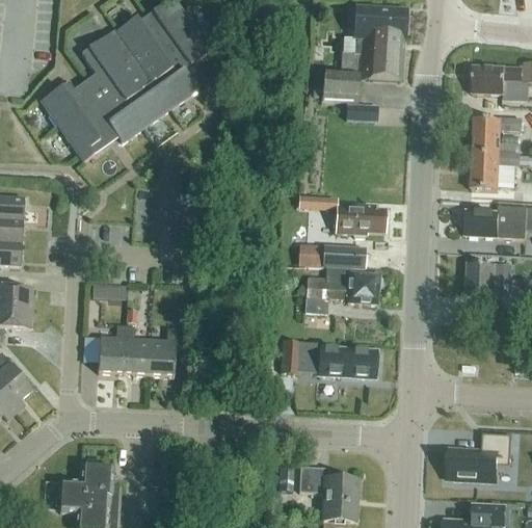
[(196,89),(183,70),(209,51),(174,0),(166,0),(150,11),(151,12),(138,21),(135,17),(108,35),(107,33),(80,53),(95,73),(73,88),(67,81),(40,101),(82,161),(94,154),(88,147),(105,135),(105,134),(111,130),(122,143),(196,89)]
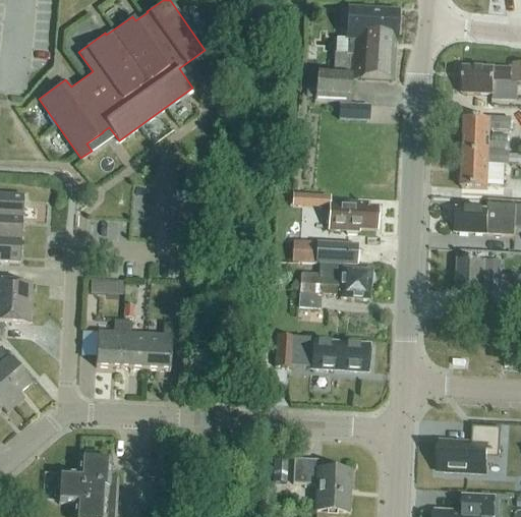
[(350,77),(356,77),(394,79),(398,8),(348,5),(346,37),(337,37),(336,50),(335,72),(316,72),(315,96),(349,97),(350,77)]
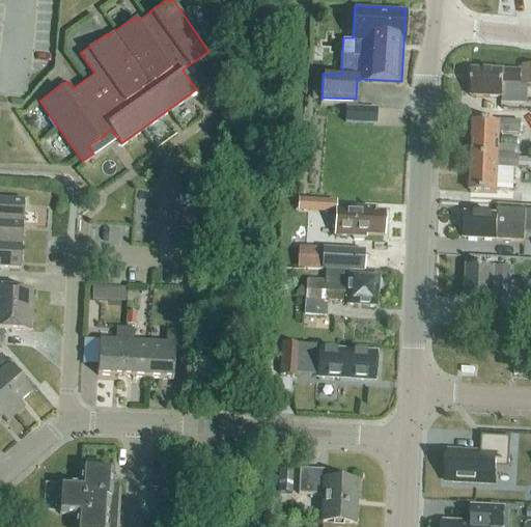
[(523,61),(522,83),(524,83),(527,83),(530,83),(530,61),(525,61),(523,61)]
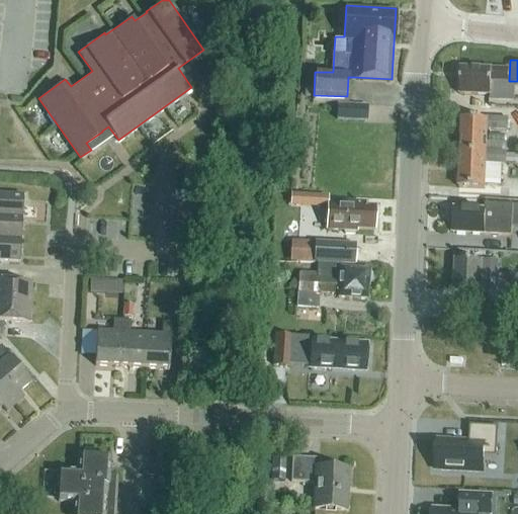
[(460,65),(460,90),(491,91),(491,99),(513,99),(514,81),(511,81),(509,81),(509,66),(460,65)]
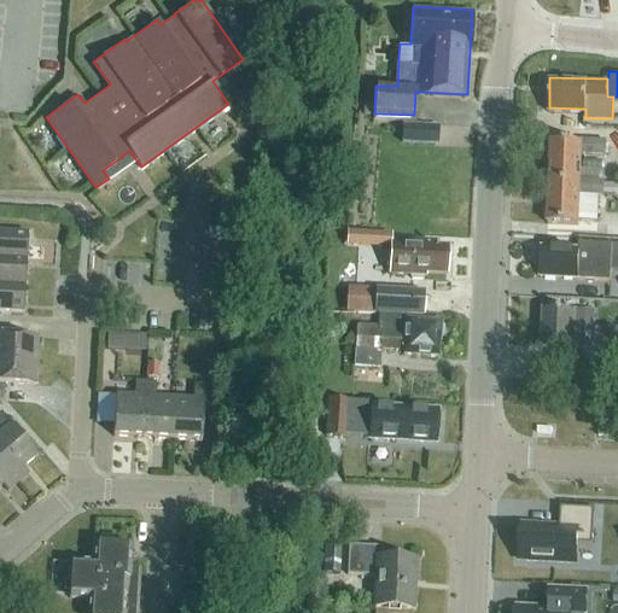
[(401,139),(437,141),(438,123),(401,121),(401,139)]
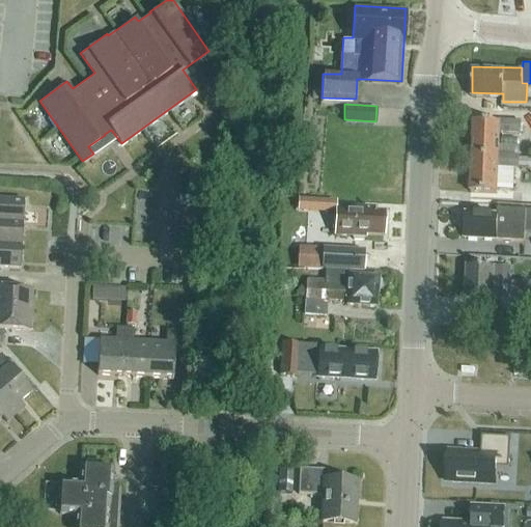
[(473,150),(499,151),(500,130),(521,130),(521,118),(501,117),(501,120),(475,119),(473,150)]
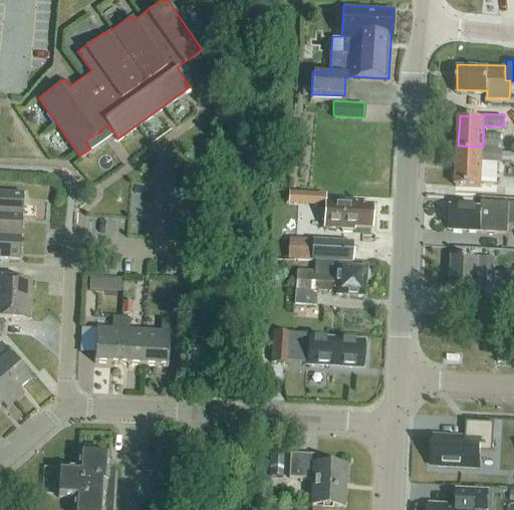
[(503,148),(483,147),(458,146),(457,185),(481,186),(482,159),(502,160),(503,148)]
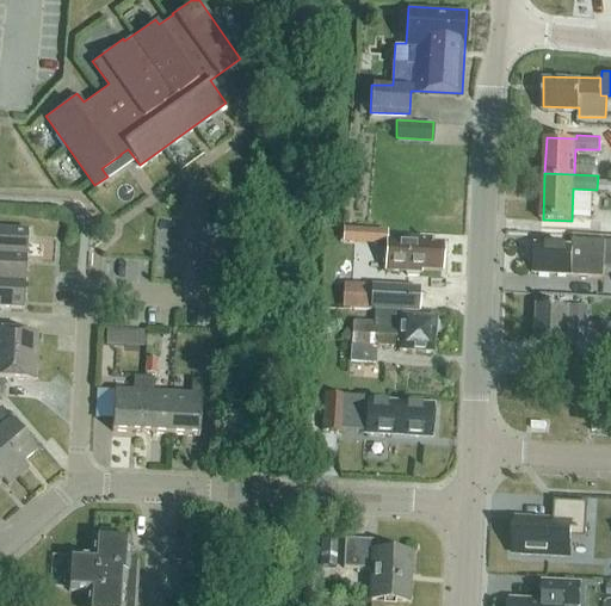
[(0,252),(25,253),(26,227),(0,226),(0,252)]
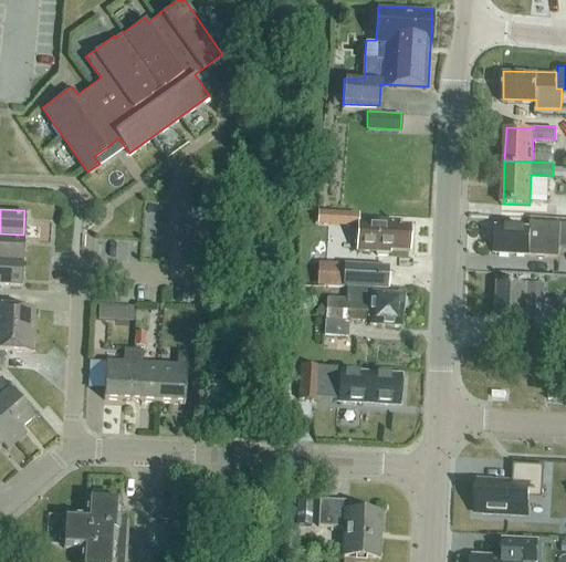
[(409,248),(409,222),(398,222),(398,217),(365,217),(365,211),(342,211),(342,221),(357,221),(357,248),(375,248),(377,253),(385,255),(386,247),(409,248)]
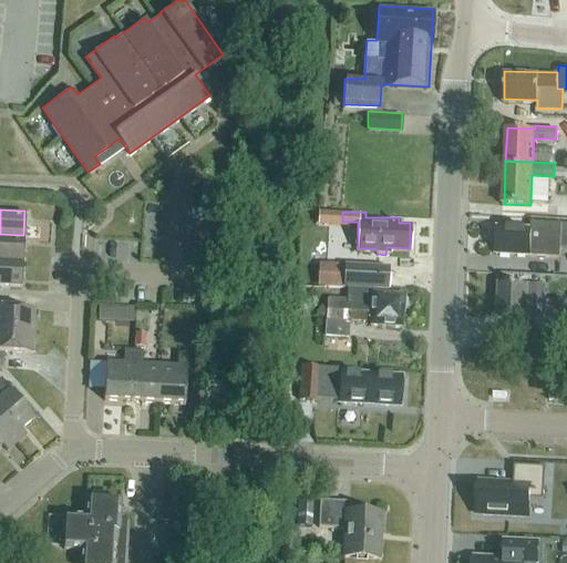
[(531,225),(497,224),(496,251),(559,254),(562,221),(531,219),(531,225)]
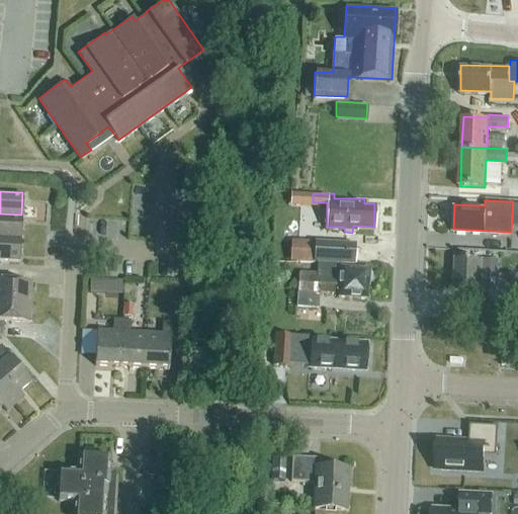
[(0,236),(20,237),(21,215),(0,213),(0,236)]
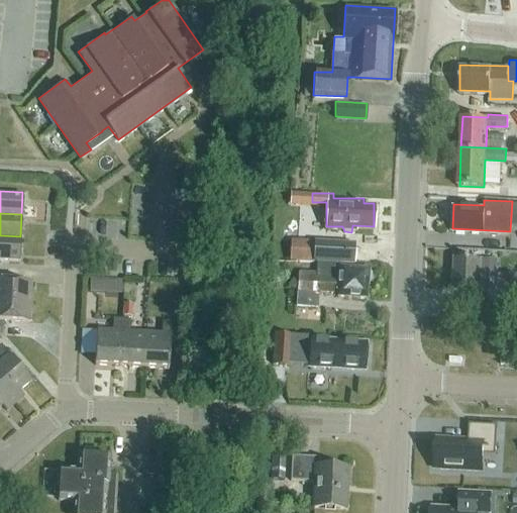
[(0,258),(19,259),(20,236),(0,235),(0,258)]
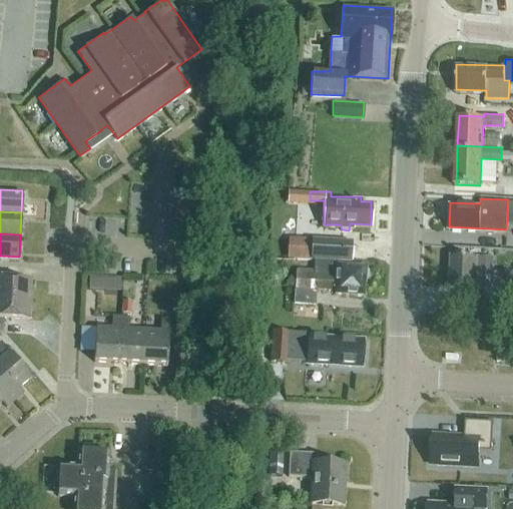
[(287,257),(314,258),(338,259),(351,259),(352,238),(288,235),(287,257)]
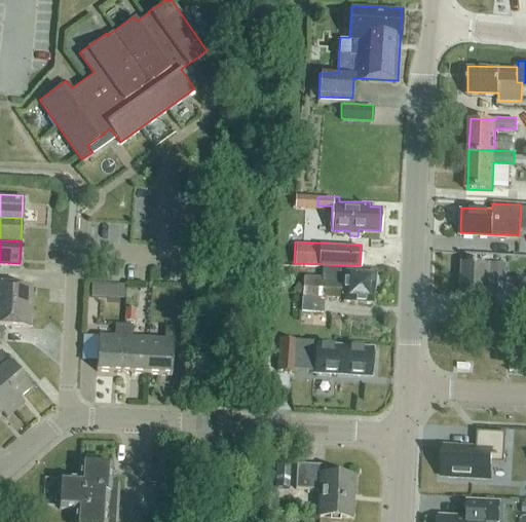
[(525,293),(525,284),(525,275),(514,275),(514,276),(496,276),(496,274),(490,274),(490,261),(463,260),(462,294),(495,295),(495,292),(525,293)]
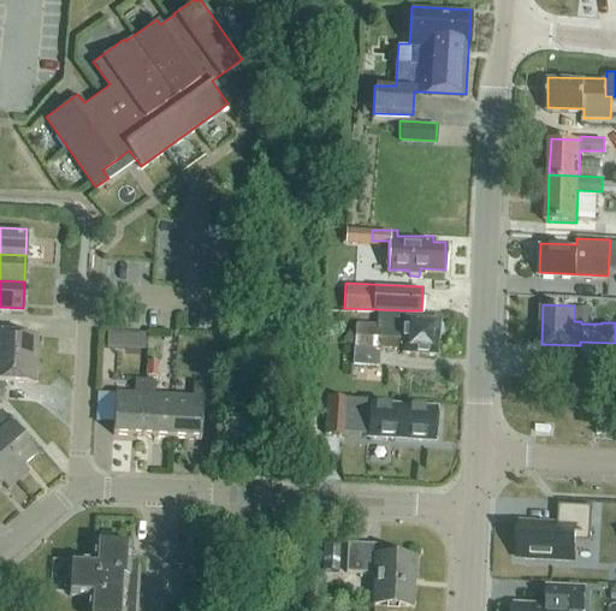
[(406,310),(377,309),(377,321),(356,320),(354,362),(378,363),(379,344),(402,345),(402,350),(437,351),(439,316),(404,315),(406,310)]
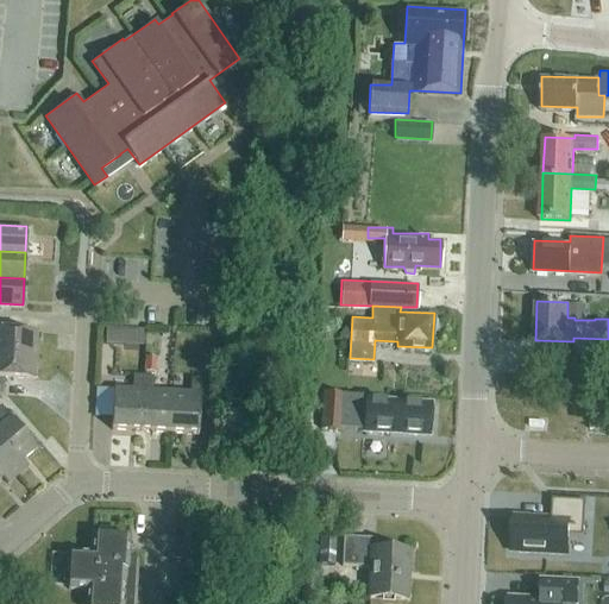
[(0,351),(35,353),(36,329),(0,327),(0,351)]
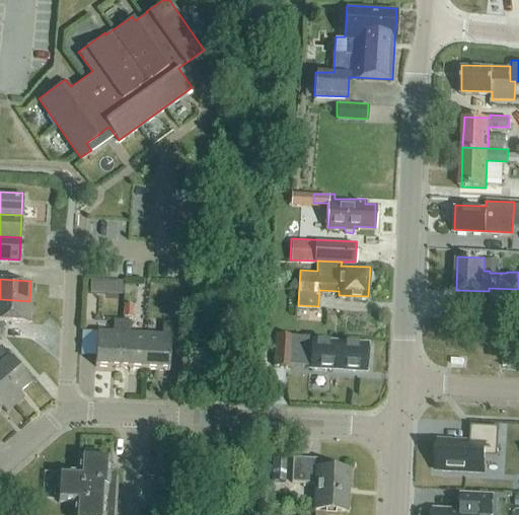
[(29,301),(0,299),(0,319),(28,321),(29,301)]
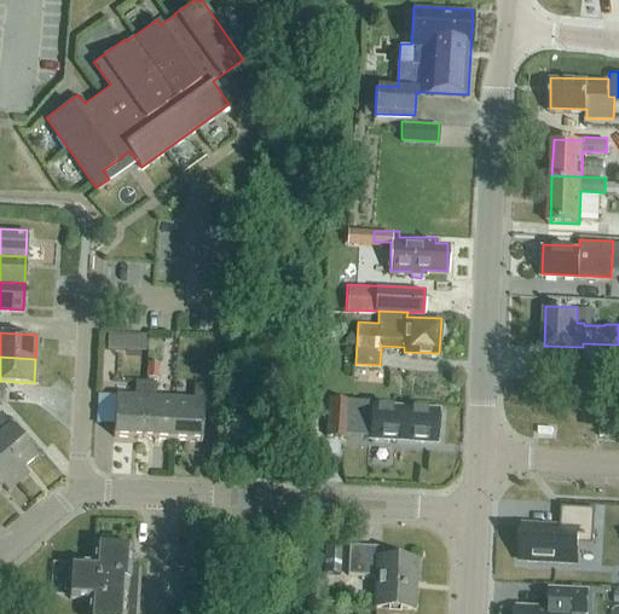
[(148,360),(146,375),(157,376),(158,360),(157,360),(148,360)]
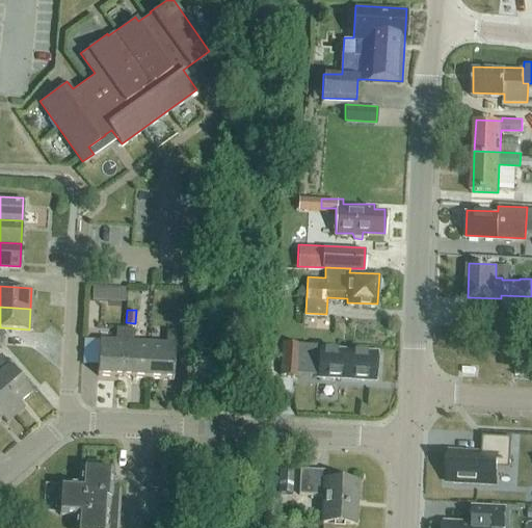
[(122,374),(125,326),(115,325),(115,338),(99,337),(97,373),(122,374)]
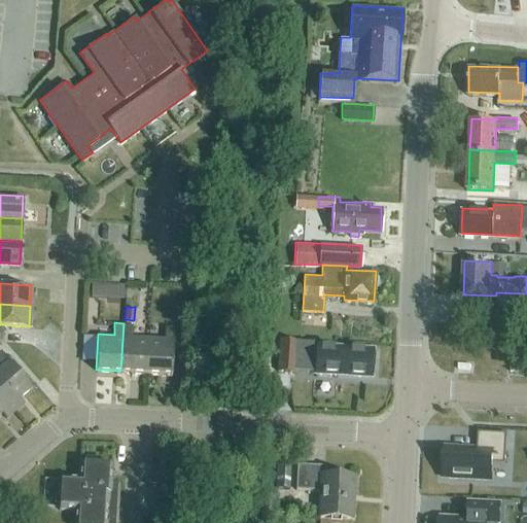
[(124,323),(120,371),(145,372),(147,337),(132,336),(133,323),(124,323)]
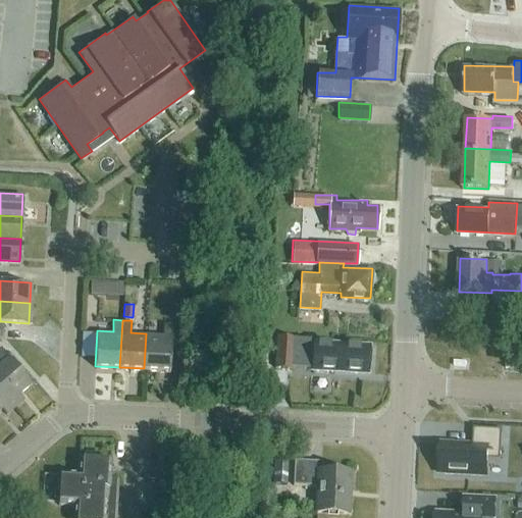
[(162,334),(146,333),(144,368),(169,370),(171,322),(163,322),(162,334)]
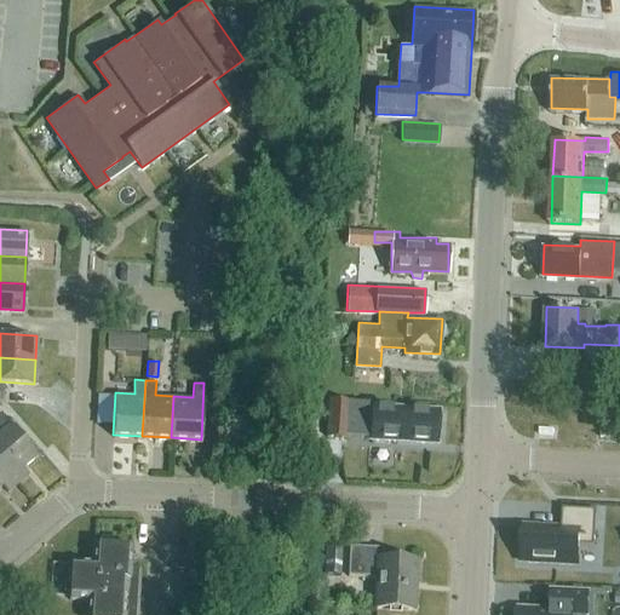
[(329,398),(327,434),(348,435),(348,434),(371,435),(371,436),(432,440),(438,441),(441,408),(373,404),(373,401),(329,398)]
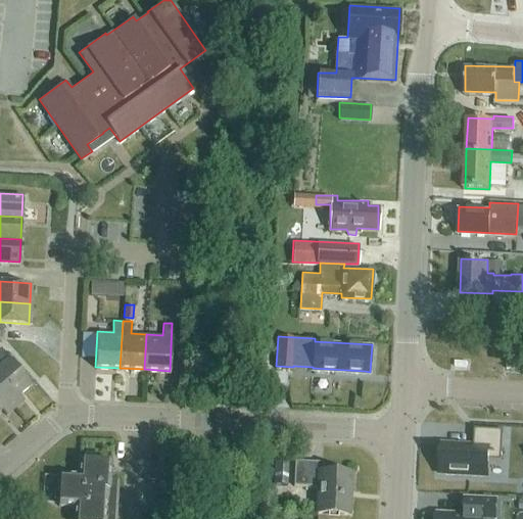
[(0,362),(0,388),(14,406),(24,397),(18,392),(31,382),(0,345),(0,360),(1,362),(0,362)]
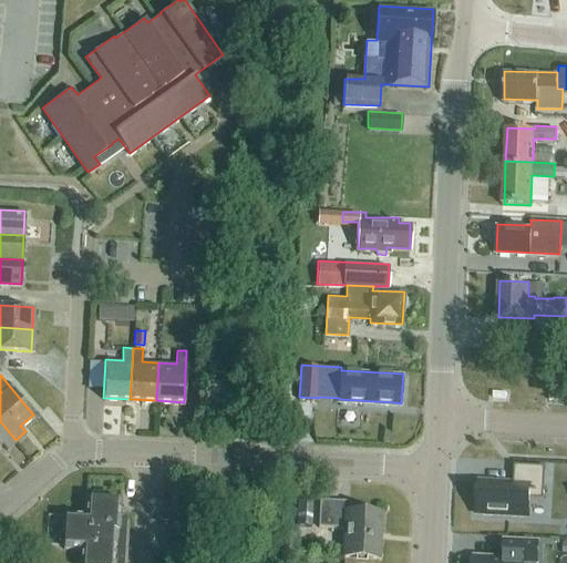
[(6,448),(16,440),(0,421),(0,442),(1,442),(6,448)]
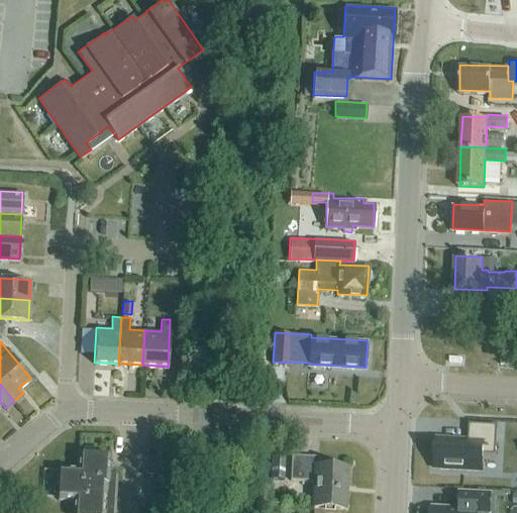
[(436,436),(434,466),(483,469),(484,452),(495,452),(497,423),(469,421),(468,438),(436,436)]
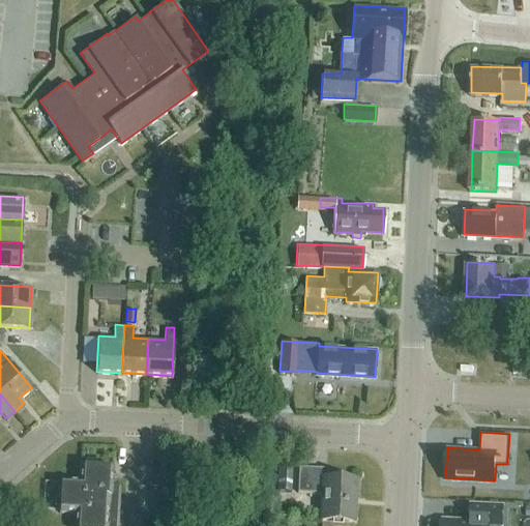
[(278,463),(277,490),(291,490),(292,464),(278,463)]
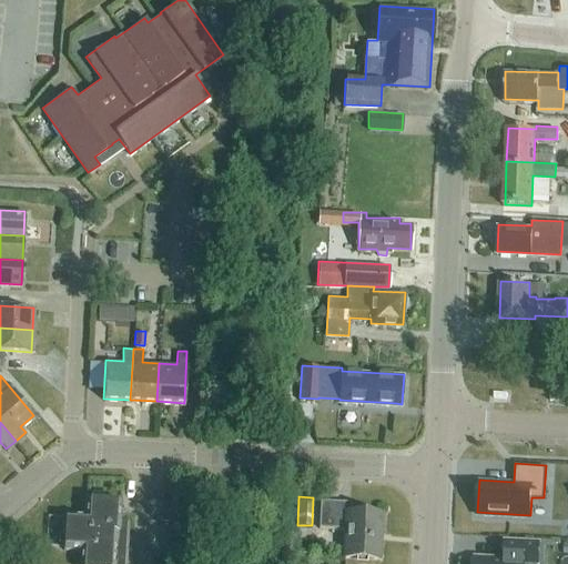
[(124,563),(128,520),(118,520),(119,500),(85,497),(84,515),(64,514),(62,547),(80,549),(79,563),(124,563)]
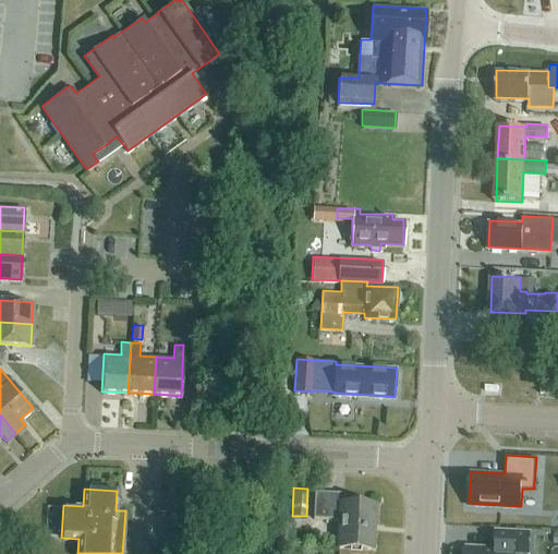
[(373,546),(374,503),(343,502),(344,492),(315,491),(314,516),(340,517),(339,545),(373,546)]
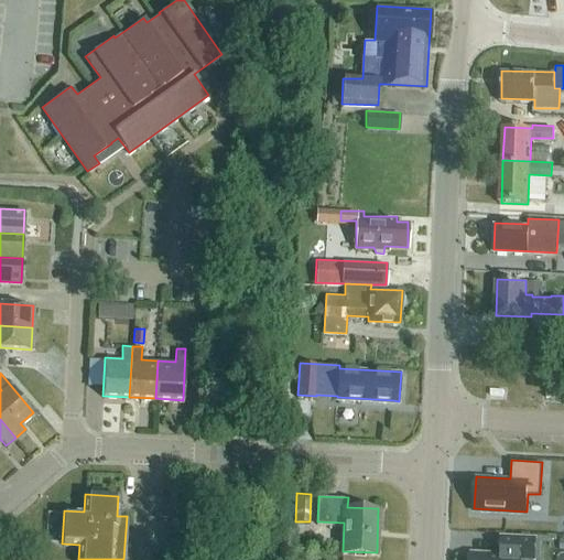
[(463,552),(462,559),(528,559),(530,536),(496,535),(495,552),(466,550),(466,552),(463,552)]
